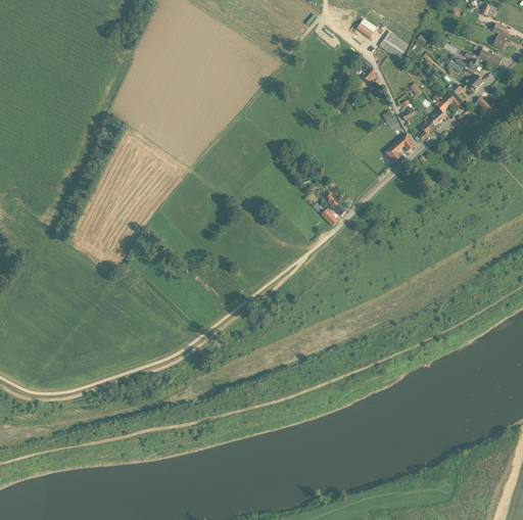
[(486,4),(484,4),(480,12),(486,14),(491,16),(492,15),(494,16),(497,11),(494,10),(496,7),(490,4),(487,2),(486,4)]
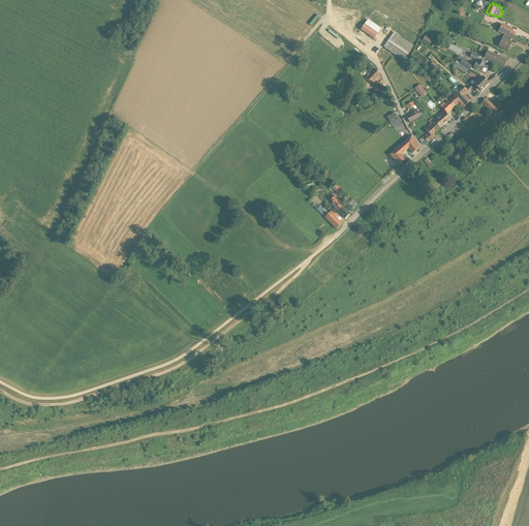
[(381,27),(368,18),(361,28),(374,37),(381,27)]
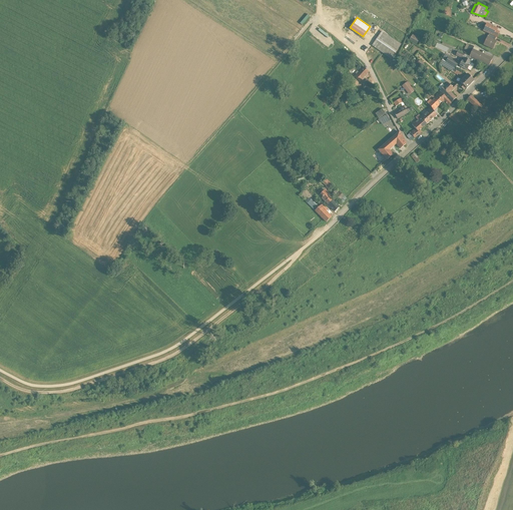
[(484,23),(482,23),(481,25),(481,27),(483,28),(482,30),(496,36),(499,31),(495,30),(496,27),(486,22),(486,23),(484,23)]
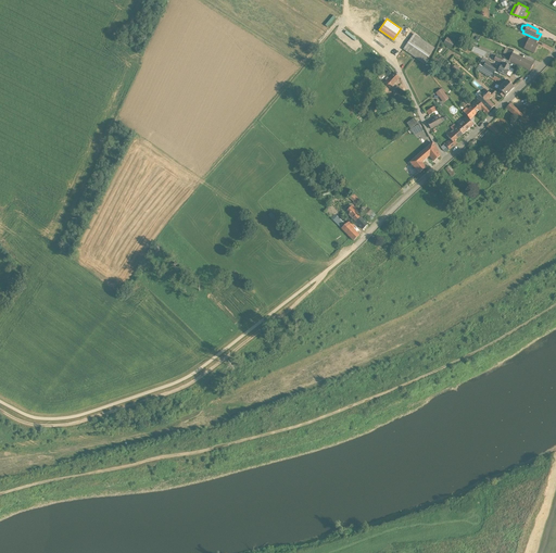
[(425,63),(434,47),(414,33),(403,48),(425,63)]
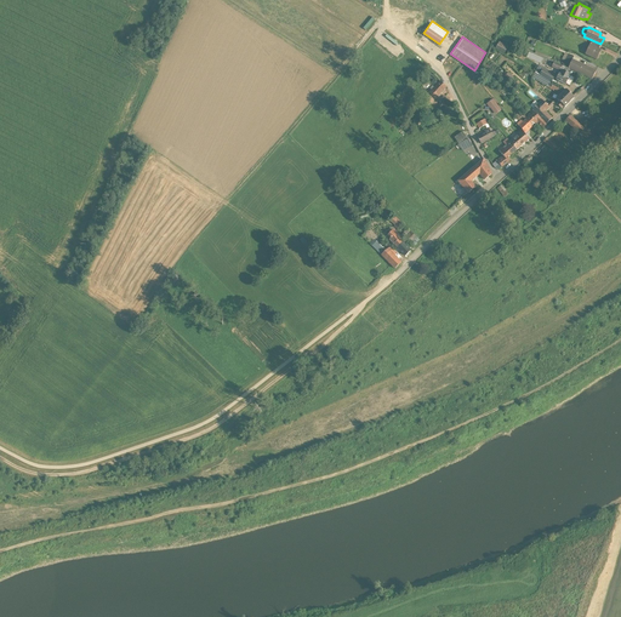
[(508,45),(500,40),(495,47),(503,52),(508,45)]
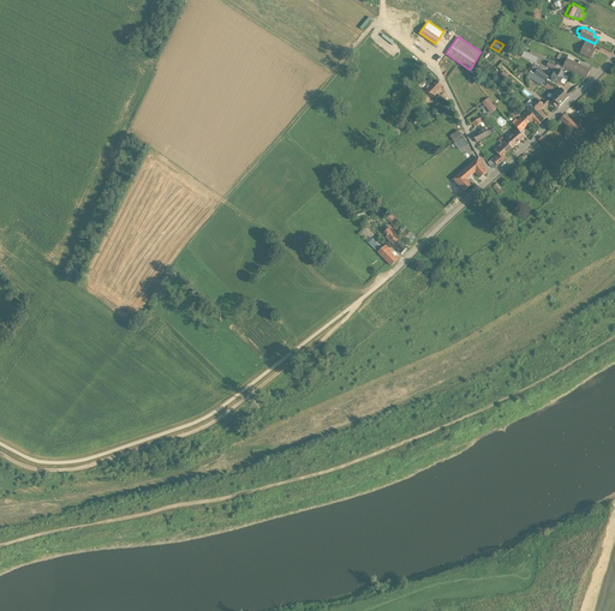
[(593,43),(586,40),(584,42),(579,53),(590,58),(591,58),(596,48),(592,47),(593,43)]
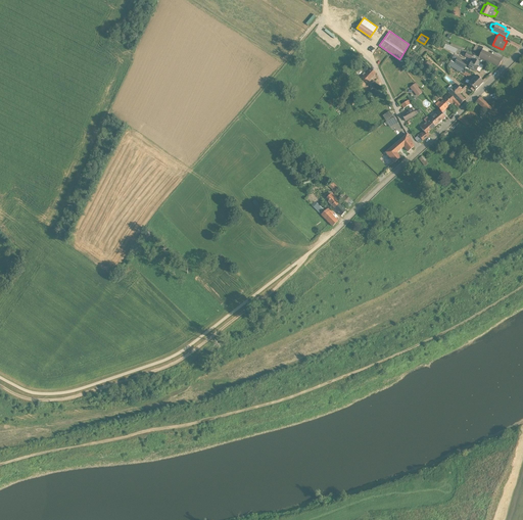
[(458,45),(450,42),(450,43),(445,41),(443,46),(456,51),(458,45)]
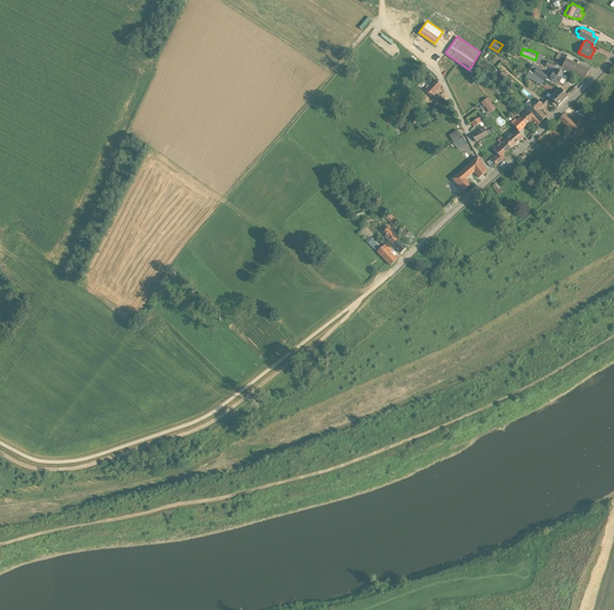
[(555,64),(585,77),(589,70),(572,60),(573,58),(561,52),(561,53),(558,52),(555,58),(558,59),(555,64)]
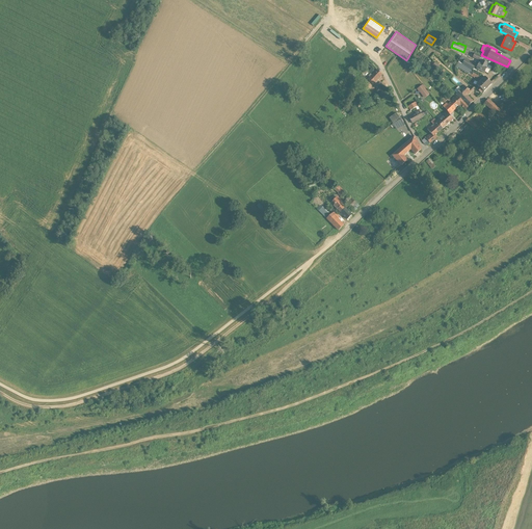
[(484,71),(487,73),(491,65),(490,64),(494,60),(474,52),(472,56),(480,60),(476,68),(484,72),(484,71)]
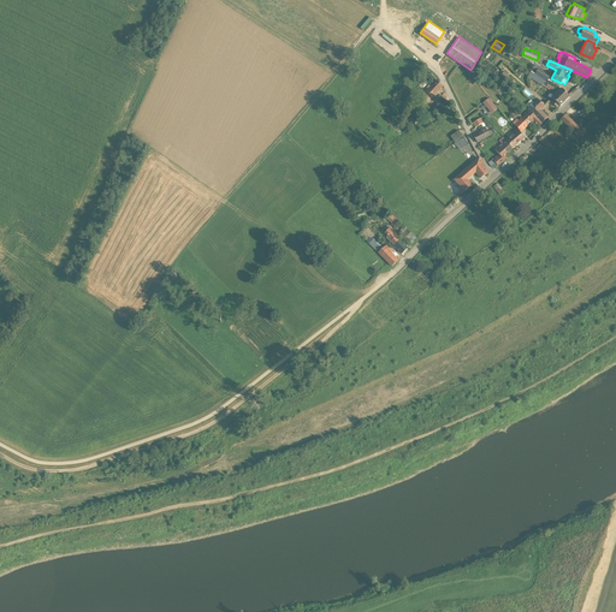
[(544,69),(534,63),(531,70),(531,71),(546,81),(550,75),(543,70),(544,69)]
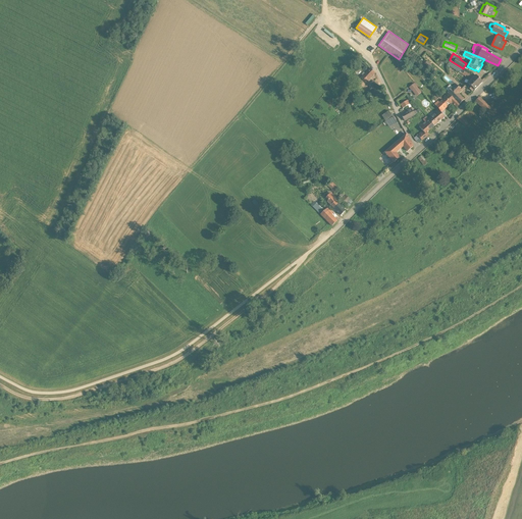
[(475,74),(474,74),(450,60),(448,64),(462,73),(465,74),(466,74),(472,78),(467,83),(469,84),(467,86),(472,90),(473,88),(474,89),(482,81),(475,74)]
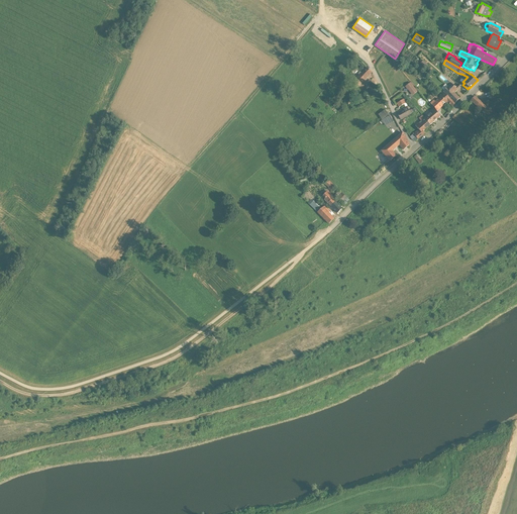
[(365,79),(371,71),(367,67),(362,72),(360,71),(358,73),(359,74),(353,80),(350,83),(354,88),(357,85),(358,85),(365,79)]
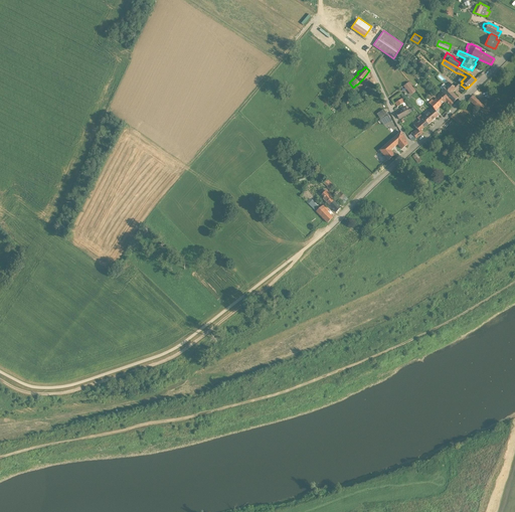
[(368,78),(365,80),(368,84),(365,87),(367,90),(373,84),(368,78)]
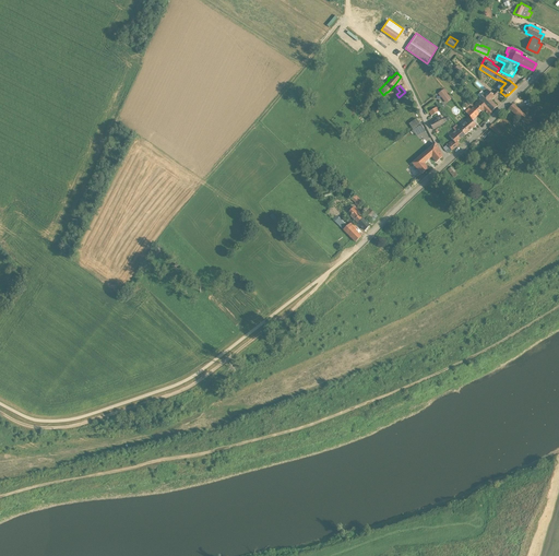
[(478,97),(491,110),(497,105),(490,99),(495,95),(485,86),(482,89),(485,92),(484,92),(482,90),(477,94),(479,96),(478,97)]
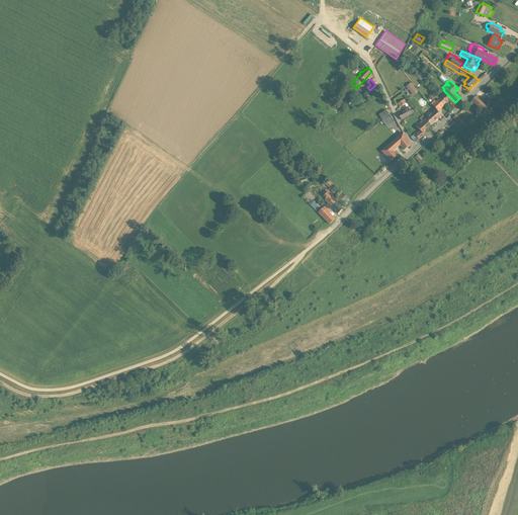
[(413,94),(418,90),(414,85),(411,81),(406,85),(408,89),(409,88),(413,94)]
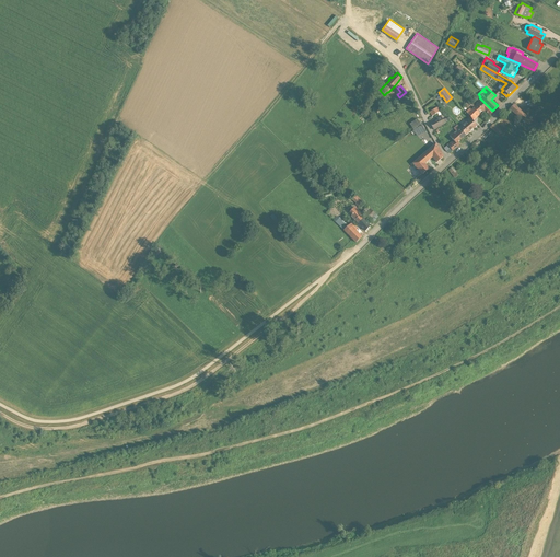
[(474,103),(473,105),(480,113),(481,113),(482,112),(485,109),(490,114),(492,111),(480,99),(476,102),(476,103),(475,104),(474,103)]
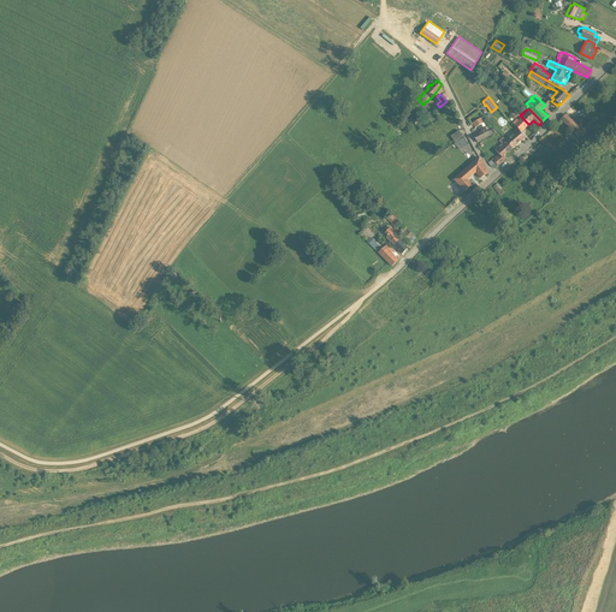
[(566,113),(561,118),(575,131),(580,126),(566,113)]
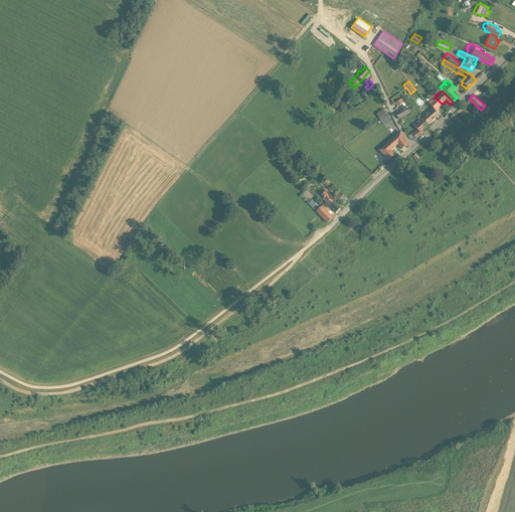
[(395,102),(397,106),(404,101),(402,98),(395,102)]
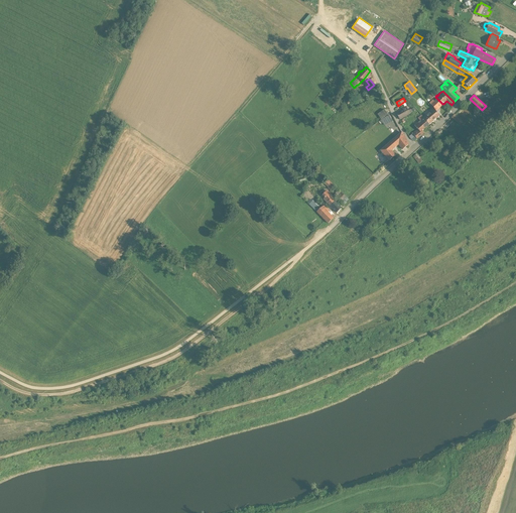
[(432,99),(429,102),(436,110),(442,104),(436,98),(433,100),(432,99)]
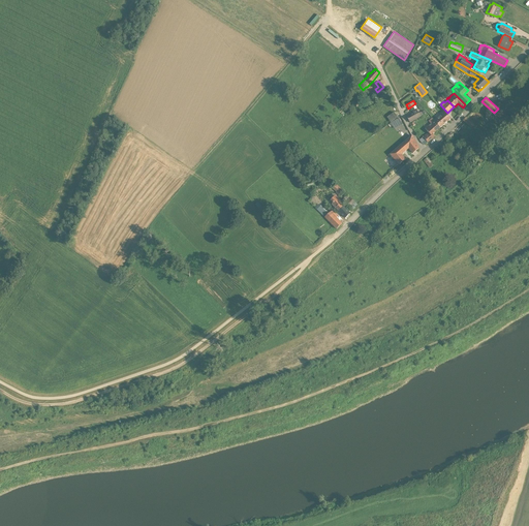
[(421,115),(426,112),(425,110),(418,113),(416,107),(412,111),(413,112),(406,116),(409,121),(421,116),(421,115)]
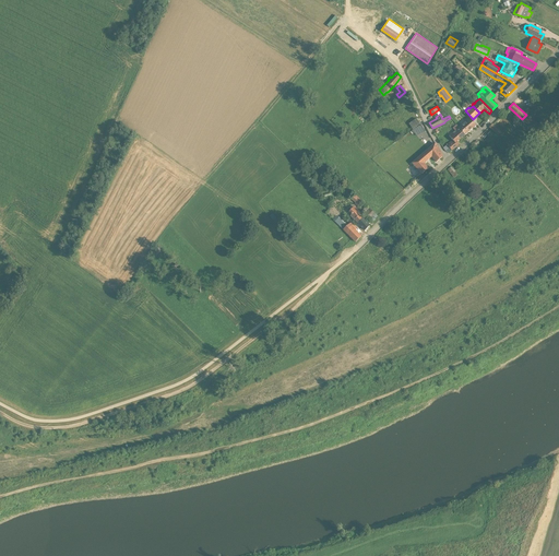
[(470,116),(458,126),(465,133),(476,125),(470,116)]
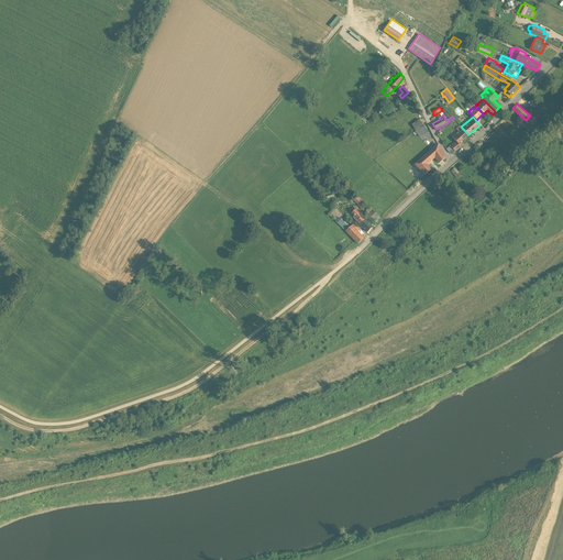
[(495,123),(492,128),(500,135),(504,131),(495,123)]
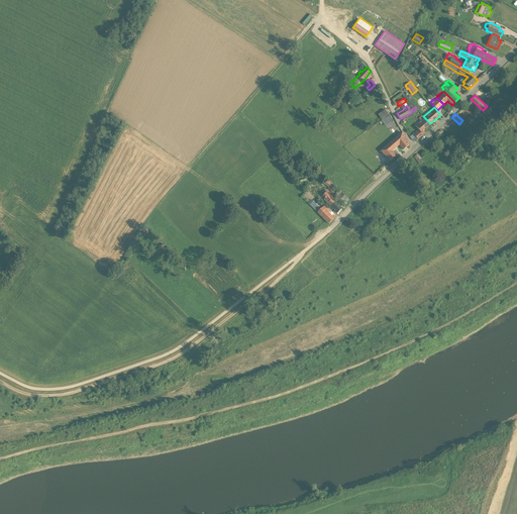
[(429,123),(422,114),(418,117),(420,119),(415,124),(419,128),(414,132),(417,137),(424,132),(422,129),(423,129),(424,129),(424,128),(429,123)]
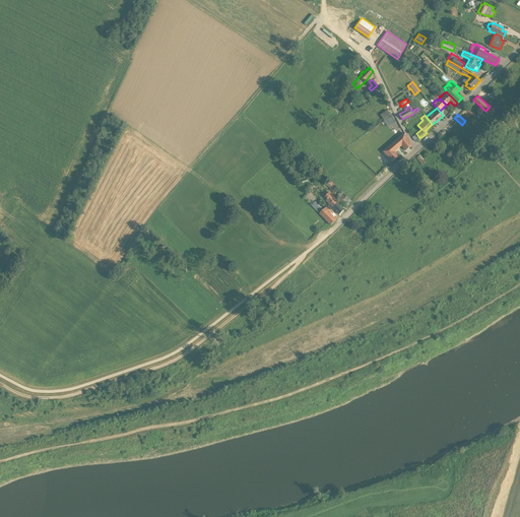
[(405,149),(411,144),(404,132),(384,150),(392,160),(398,155),(394,150),(401,144),(405,149)]
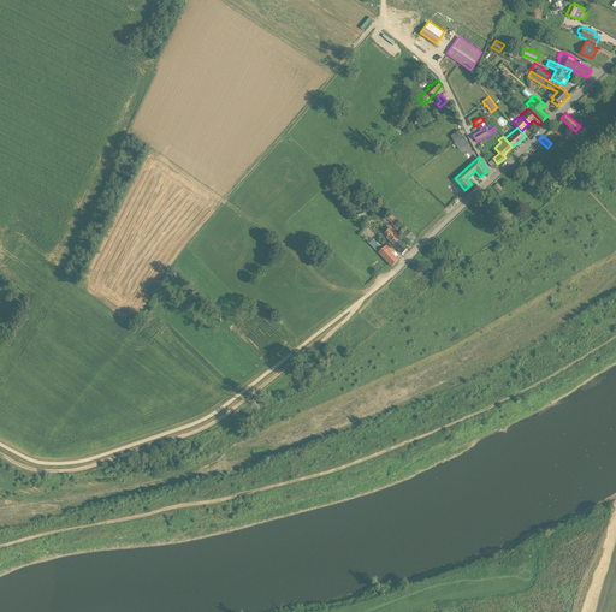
[(493,184),(501,194),(505,191),(498,182),(493,184)]
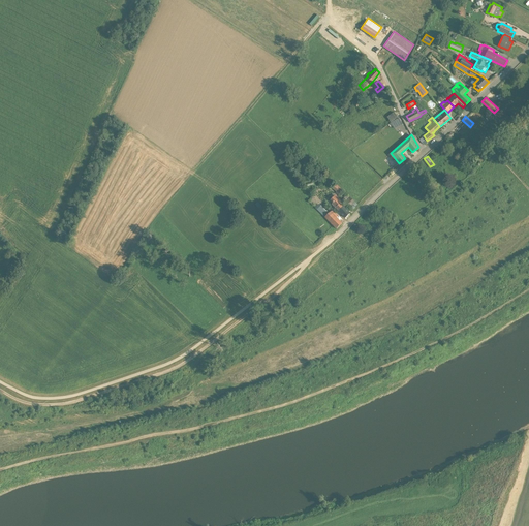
[(332,186),(337,191),(341,187),(335,182),(332,186)]
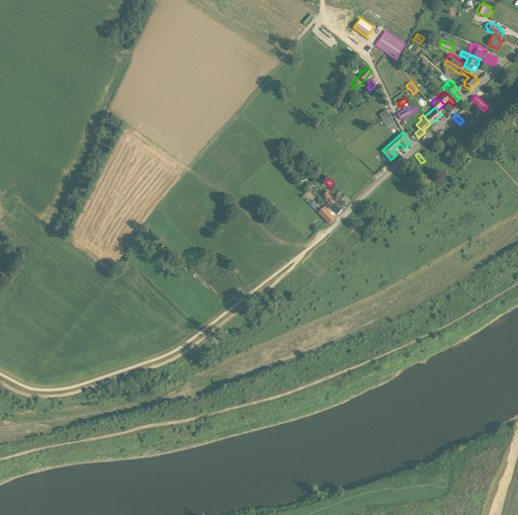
[(350,198),(340,189),(336,195),(345,203),(350,198)]
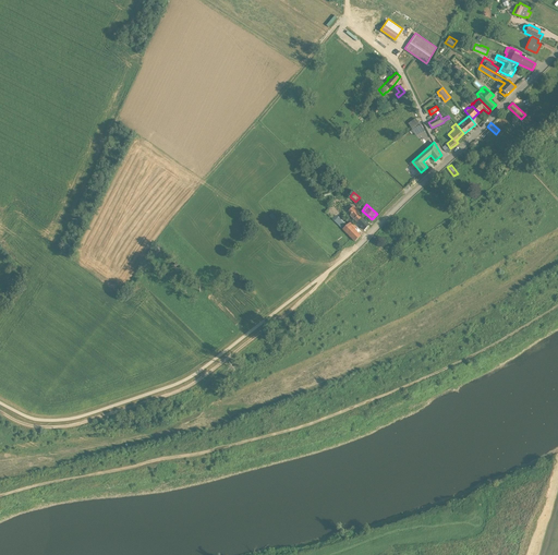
[(350,215),(364,229),(368,224),(359,213),(361,212),(354,205),(353,205),(348,209),(351,213),(350,215)]
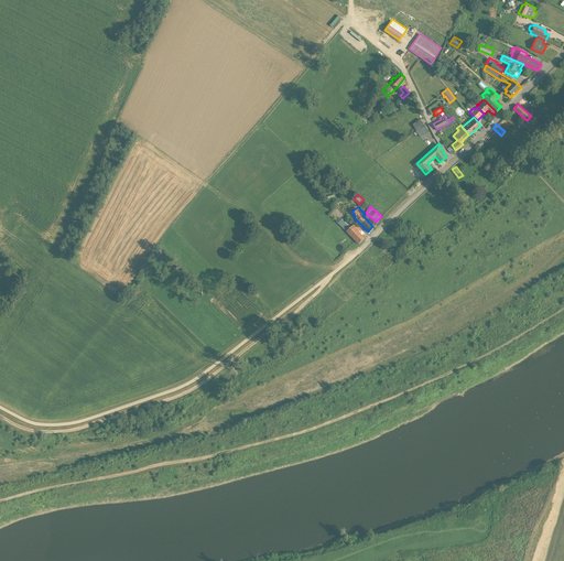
[(338,222),(359,243),(364,237),(355,226),(356,226),(354,224),(350,226),(342,218),(338,222)]
